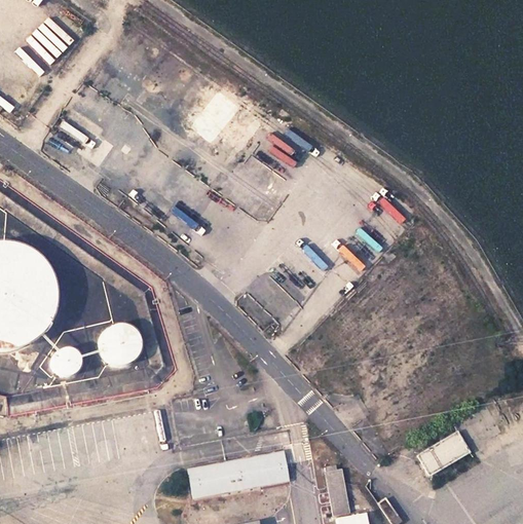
[(25,88),(27,87),(9,69),(0,77),(0,91),(16,110),(32,96),(25,88)]
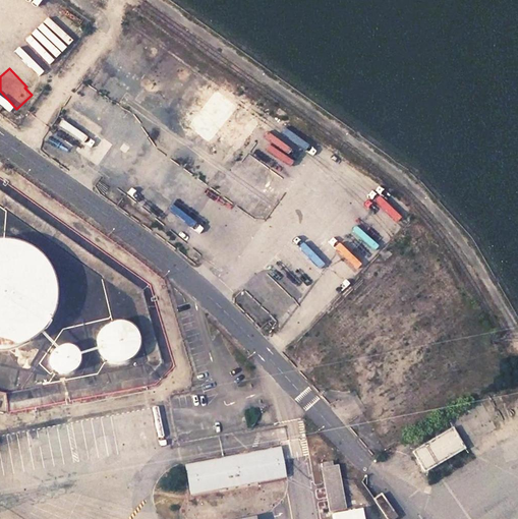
[(139,184),(136,191),(161,205),(165,198),(139,184)]
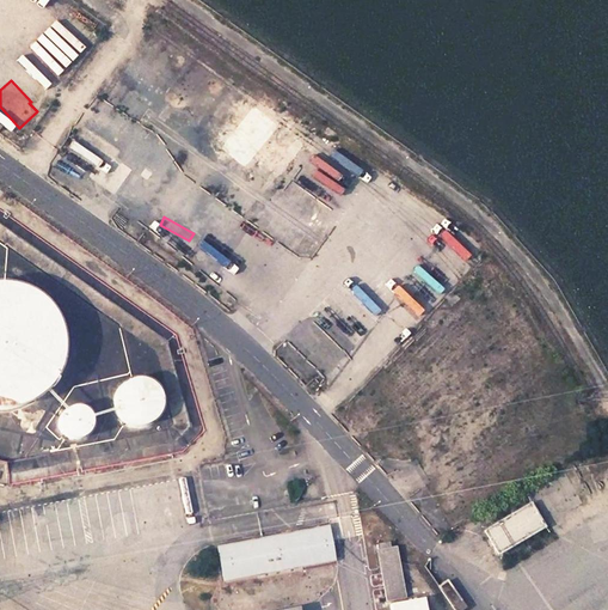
[(0,406),(6,407),(25,403),(43,392),(56,378),(65,358),(66,336),(59,316),(45,299),(28,287),(6,282),(0,282),(0,406)]
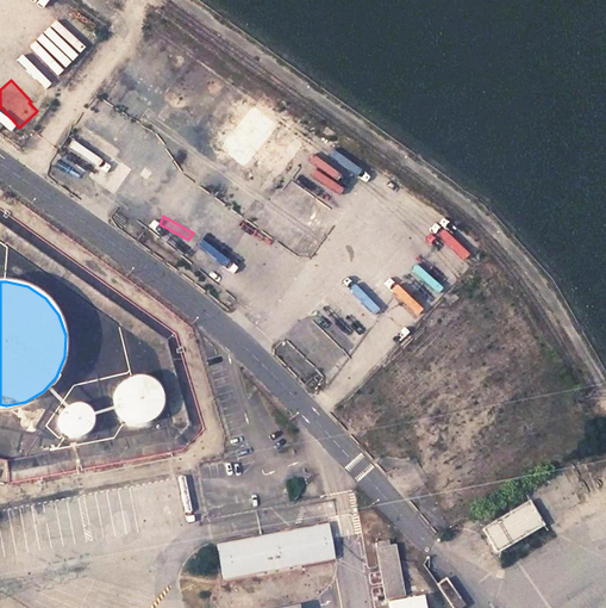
[(118,402),(119,409),(123,415),(129,420),(136,422),(143,422),(150,421),(156,416),(161,411),(164,403),(164,395),(162,388),(156,382),(150,377),(142,376),(133,377),(126,380),(120,386),(118,394),(118,402)]
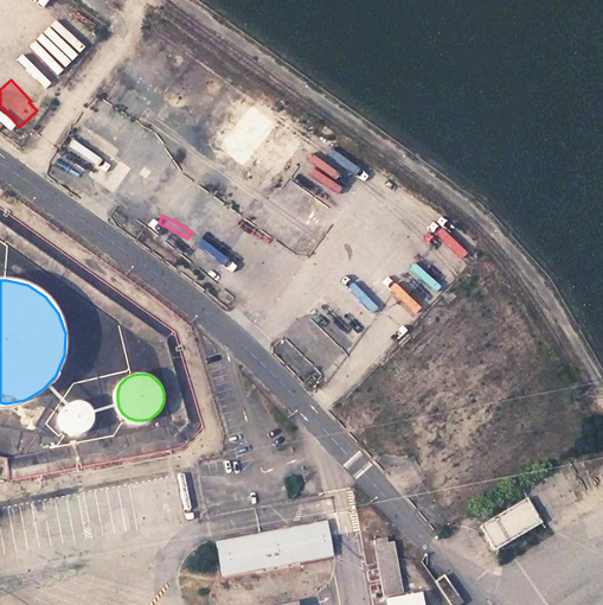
[(62,413),(62,419),(63,424),(66,428),(71,432),(76,433),(81,433),(87,431),(90,428),(94,424),(95,418),(94,413),(91,408),(88,403),(83,401),(77,401),(72,402),(68,405),(64,408),(62,413)]
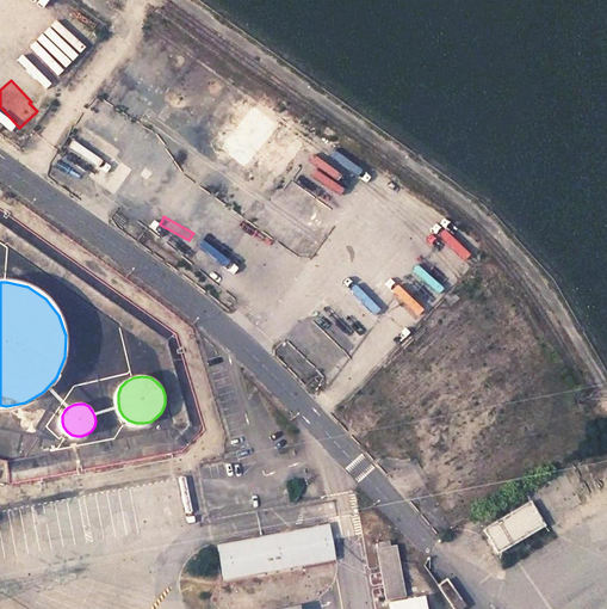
[(533,500),(488,527),(501,551),(547,523),(533,500)]
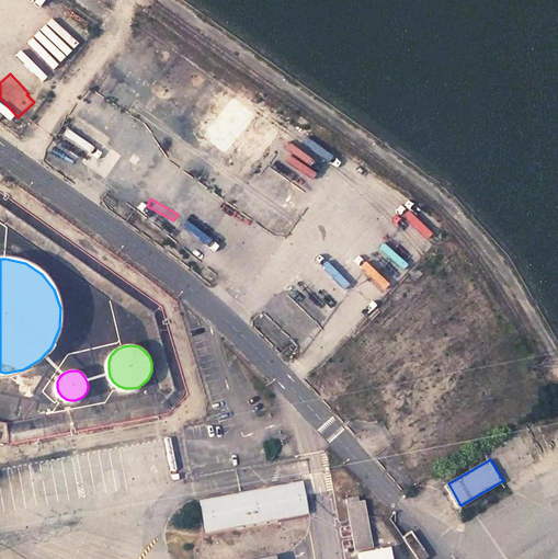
[(305,480),(204,499),(208,531),(310,512),(305,480)]
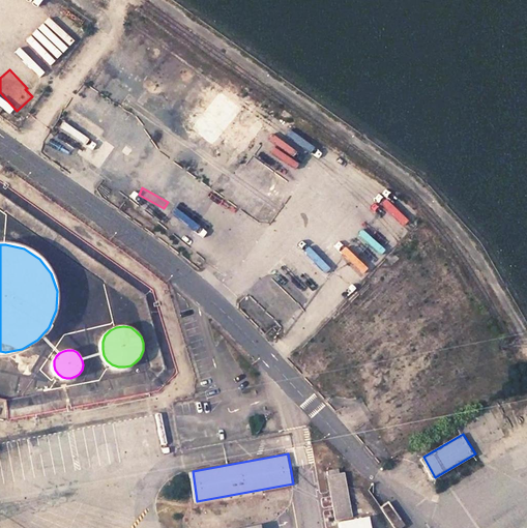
[(346,471),(330,474),(338,514),(352,510),(348,486),(346,471)]
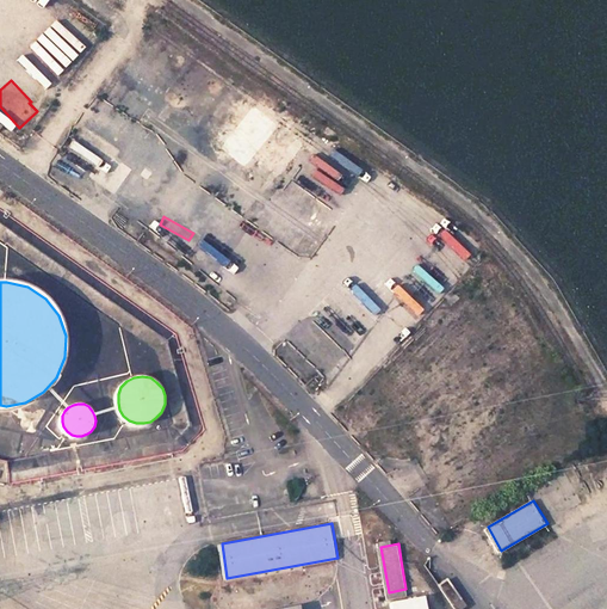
[(439,565),(432,568),(439,579),(446,576),(439,565)]
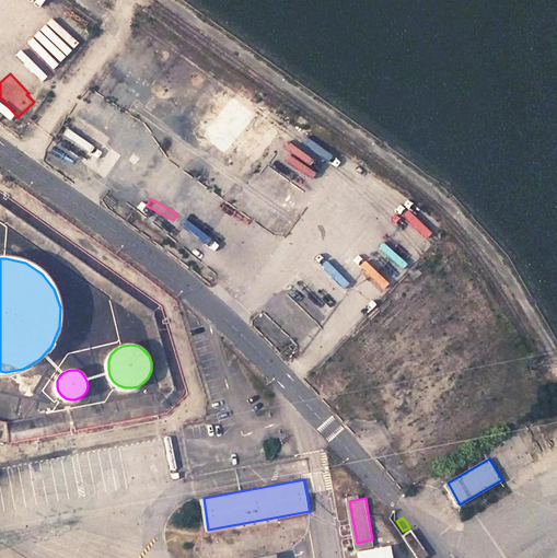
[(413,530),(405,534),(421,557),(422,557),(429,554),(413,530)]
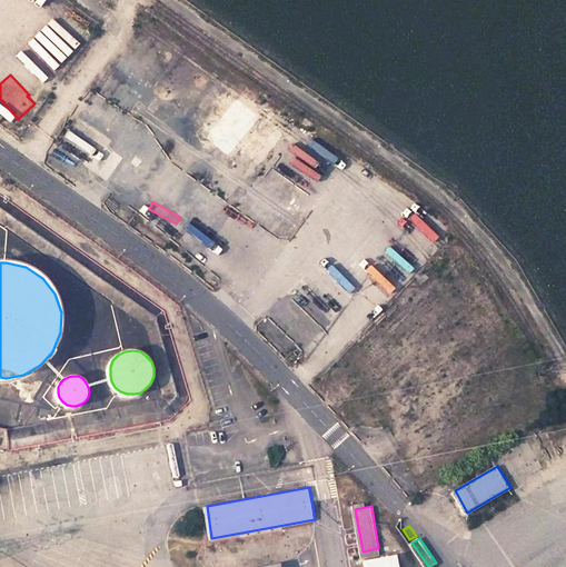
[(399,566),(397,556),(366,559),(367,566),(399,566)]
